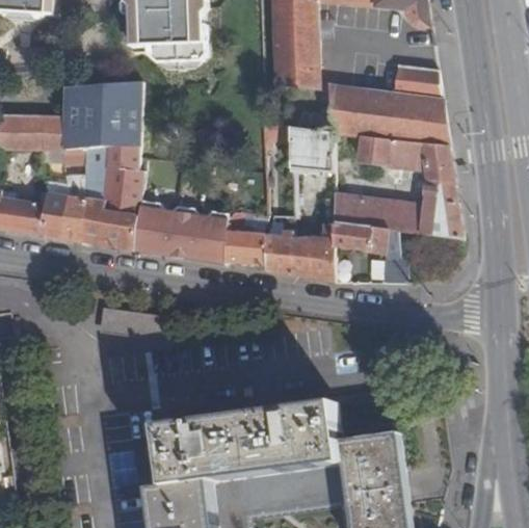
[(0,16),(2,16),(10,25),(31,27),(44,20),(54,20),(56,0),(0,0),(0,16)]
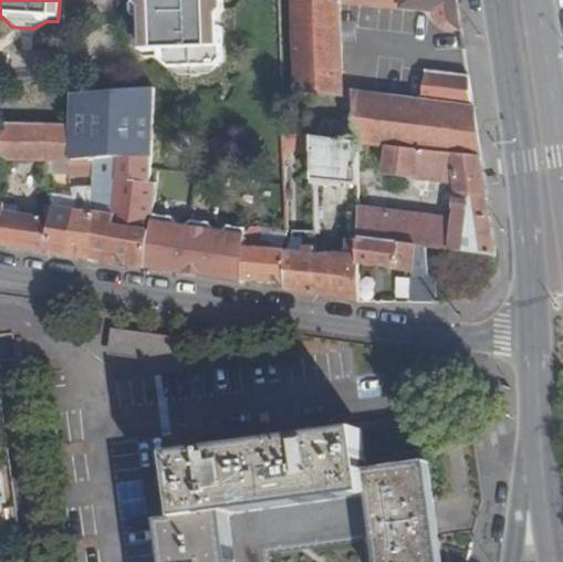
[(167,71),(180,70),(180,59),(179,0),(129,0),(129,1),(137,8),(137,51),(158,50),(159,63),(167,71)]
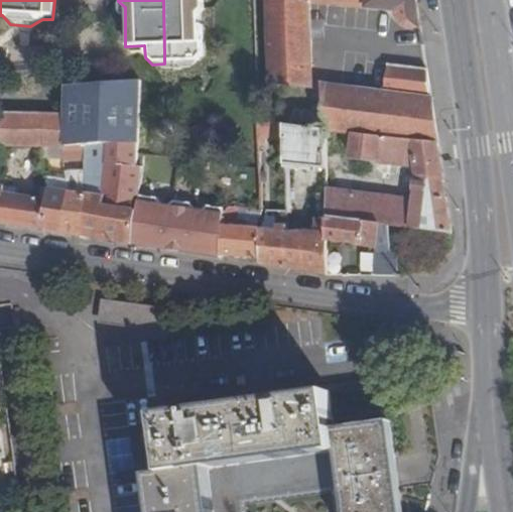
[(163,0),(164,53),(164,64),(167,64),(167,71),(175,71),(174,64),(194,64),(200,57),(200,27),(196,27),(196,16),(201,13),(200,0),(163,0)]
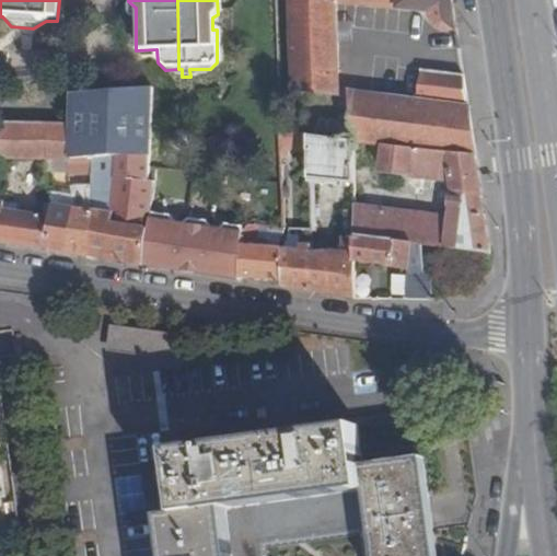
[(434,26),(453,25),(449,0),(288,0),(290,85),(334,91),(334,39),(334,19),(334,0),(357,0),(427,10),(427,15),(434,26)]
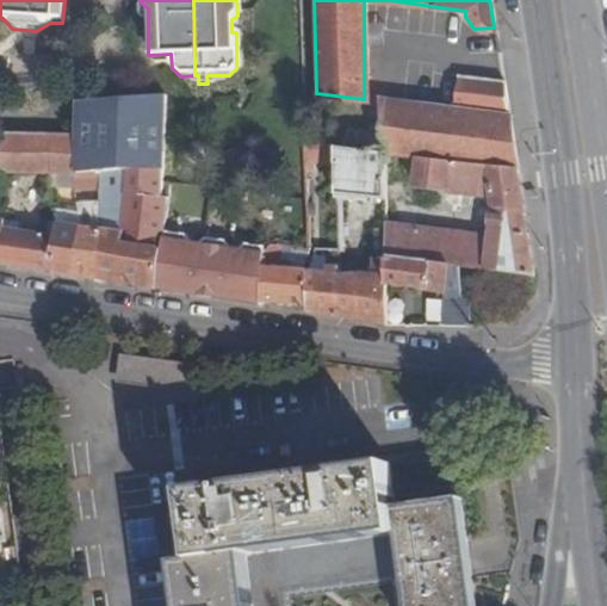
[(382,20),(364,20),(364,43),(382,44),(382,20)]
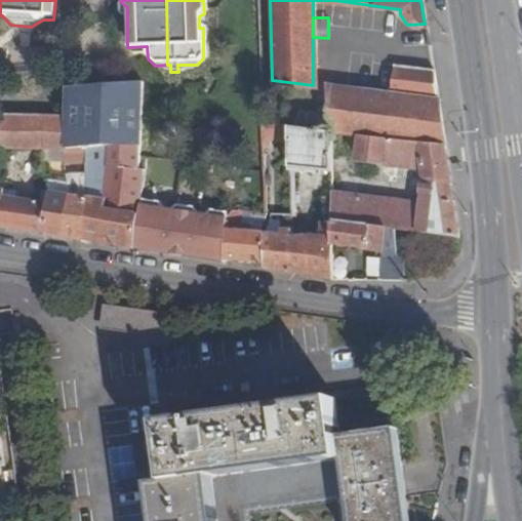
[(358,133),(442,144),(431,68),(389,63),(387,92),(319,84),(324,128),(329,129),(358,133)]
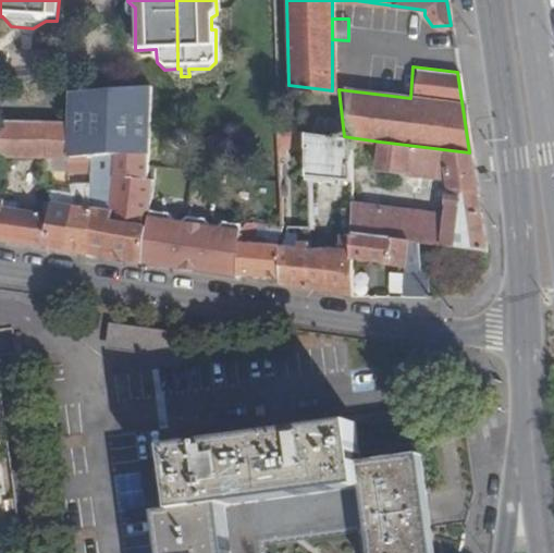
[(69,84),(68,121),(66,152),(85,156),(85,150),(111,150),(111,173),(146,176),(147,82),(69,84)]
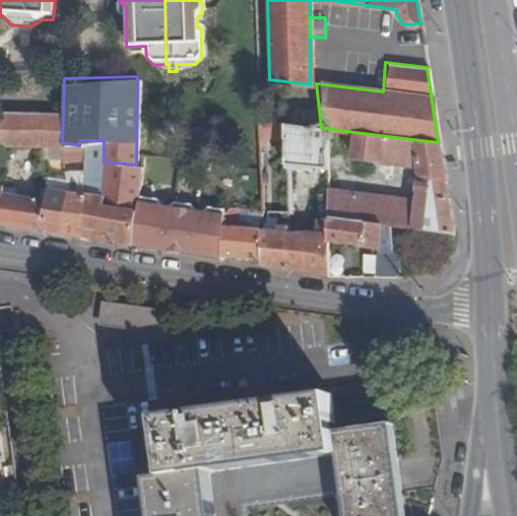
[(0,141),(40,142),(62,142),(63,113),(0,112),(0,141)]
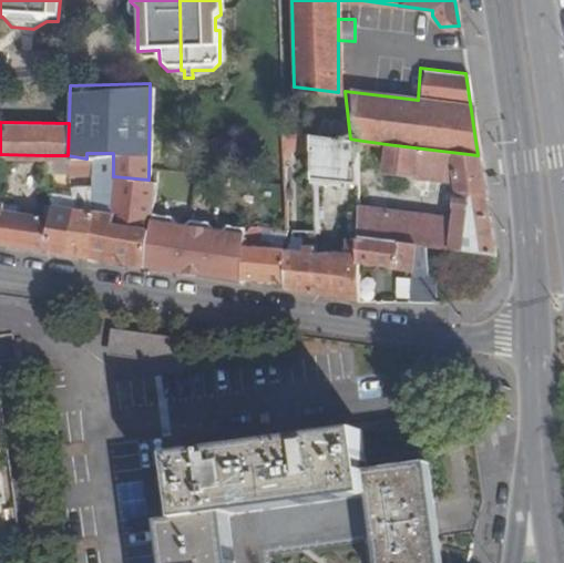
[(278,131),(279,149),(307,149),(308,134),(278,131)]
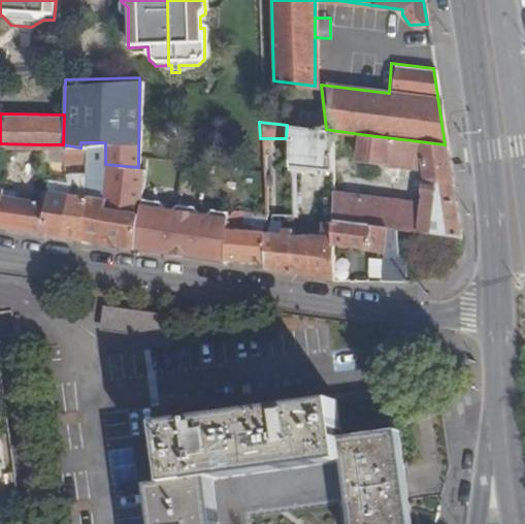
[(286,138),(287,166),(330,170),(331,130),(326,129),(287,125),(286,138)]
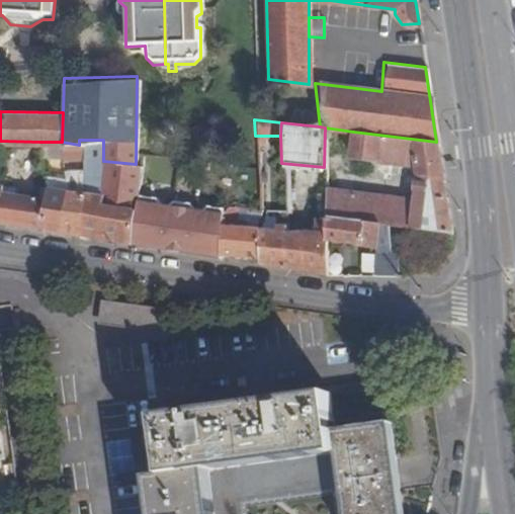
[(411,224),(450,229),(436,142),(353,132),(351,155),(416,162),(417,181),(415,198),(411,224)]
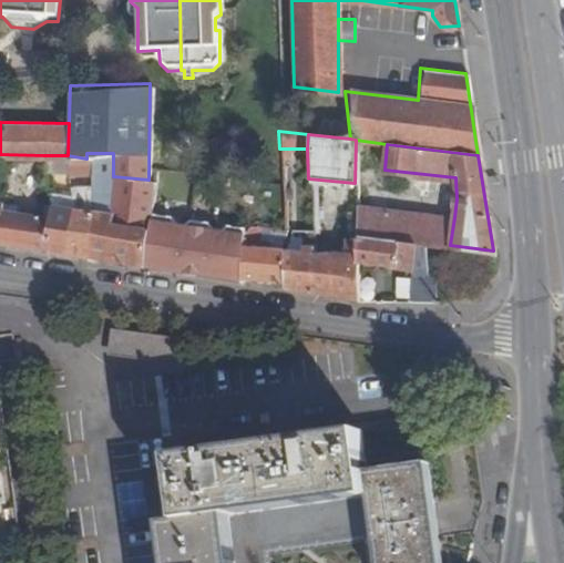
[(88,195),(91,210),(110,212),(113,176),(113,153),(86,153),(86,159),(88,172),(88,195)]
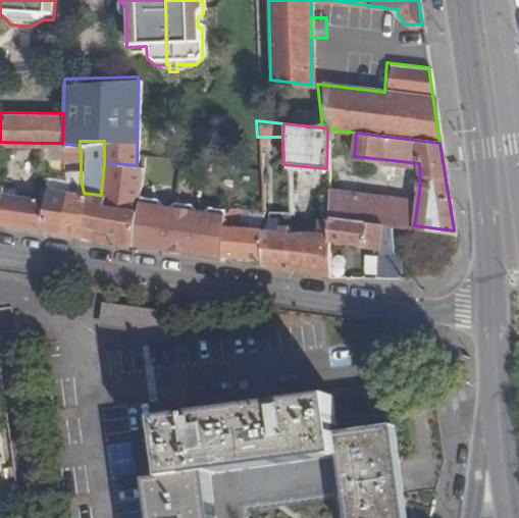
[(62,143),(40,143),(40,156),(81,158),(80,146),(62,143)]
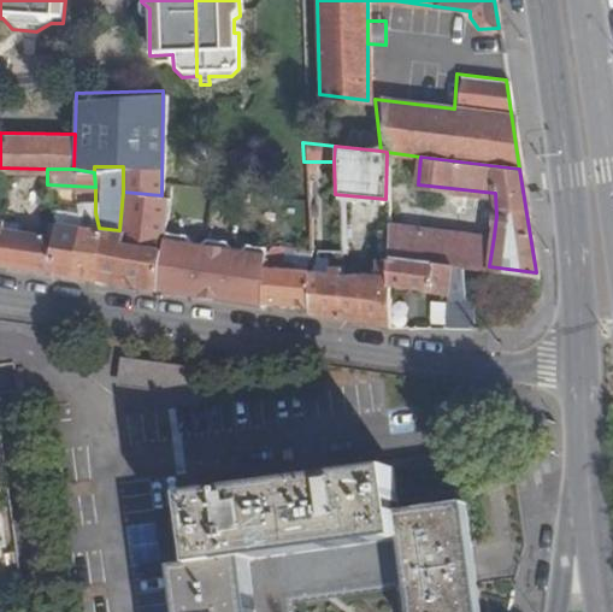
[(99,228),(92,277),(154,288),(159,230),(161,195),(123,192),(119,230),(99,228)]
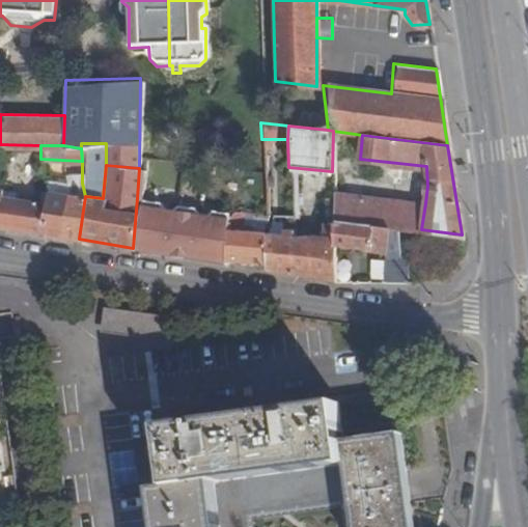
[(72,194),(85,196),(82,183),(70,179),(70,188),(72,194)]
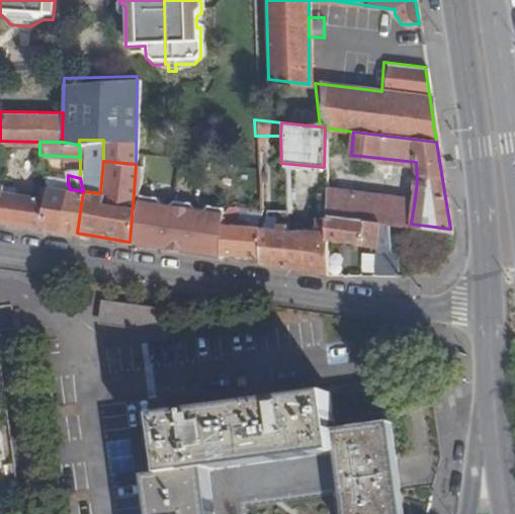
[(47,185),(38,227),(77,233),(83,191),(70,189),(68,183),(44,181),(47,185)]
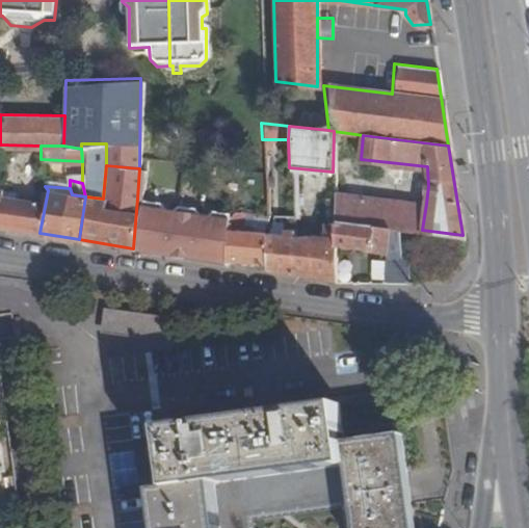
[(0,227),(40,233),(48,190),(40,190),(37,204),(31,203),(0,199),(0,189),(0,227)]
